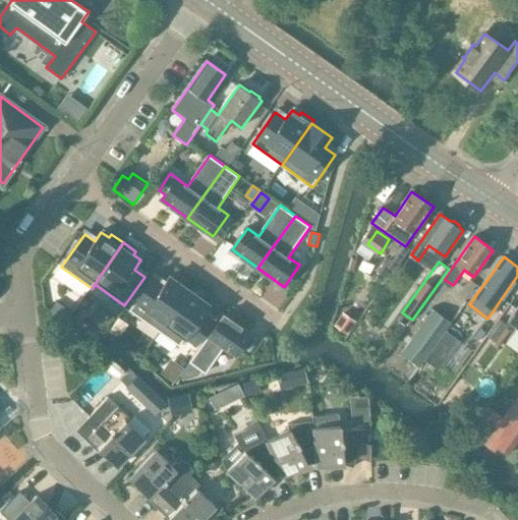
[(154,278),(130,310),(161,332),(190,290),(171,276),(164,286),(154,278)]
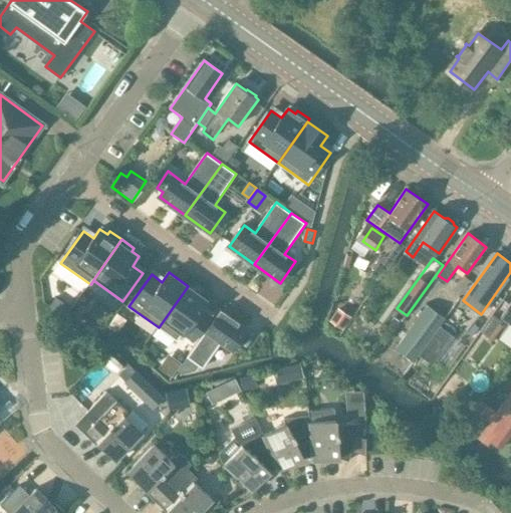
[(188,286),(159,327),(178,341),(184,333),(194,340),(211,316),(201,309),(207,300),(188,286)]
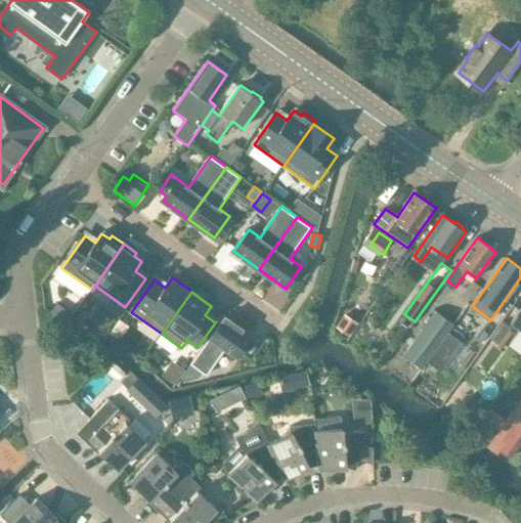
[(470,309),(451,335),(460,341),(478,315),(470,309)]
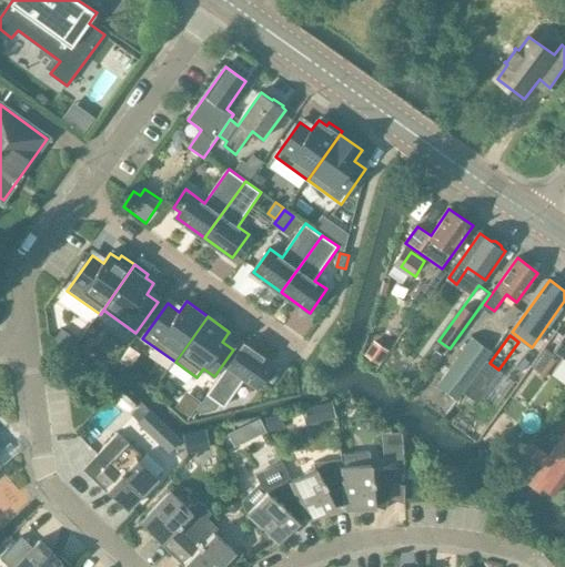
[(564,336),(558,346),(555,351),(564,357),(564,336)]
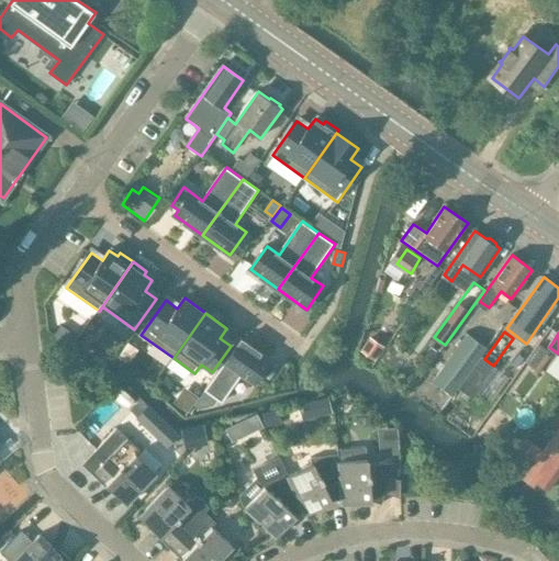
[(451,396),(485,348),(467,335),(433,382),(451,396)]
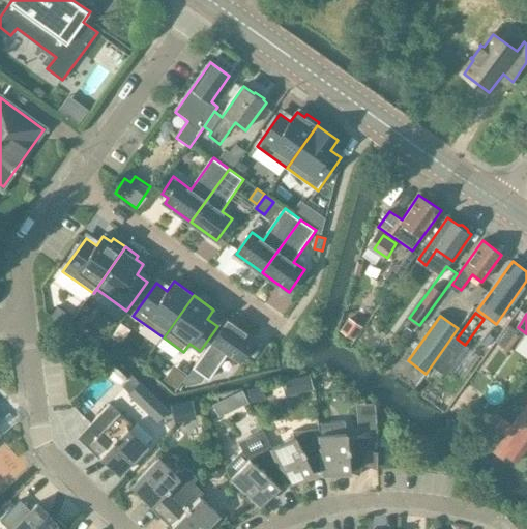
[(229,320),(194,369),(210,380),(229,353),(240,361),(256,340),(229,320)]
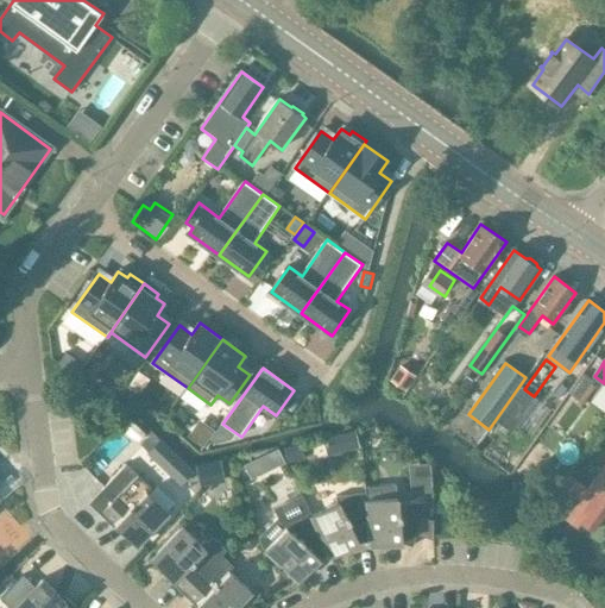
[(397,378),(394,383),(395,389),(401,393),(407,392),(410,386),(409,380),(403,376),(397,378)]
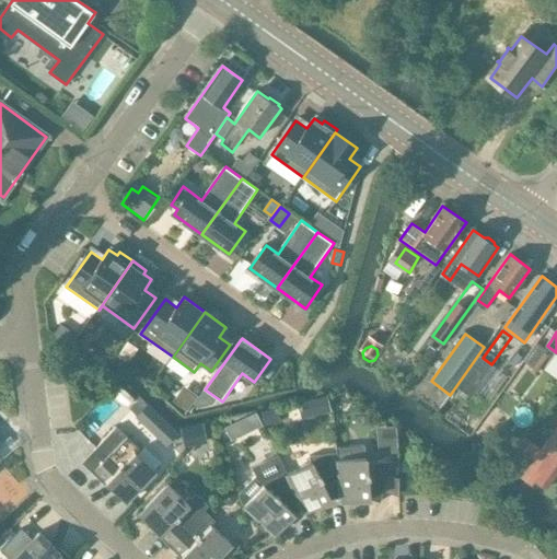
[(495,367),(491,364),(483,358),(480,356),(459,386),(472,397),(495,367)]
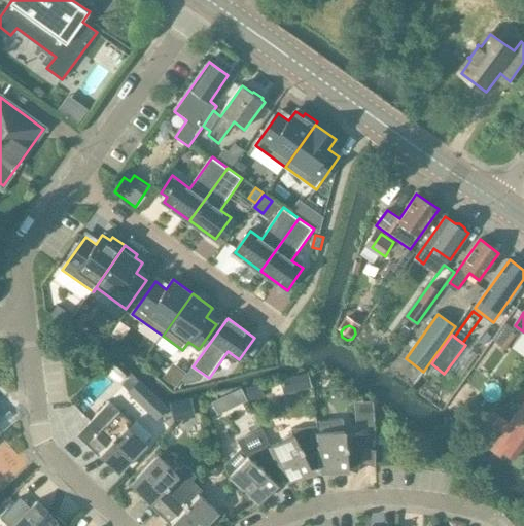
[(497,367),(507,354),(493,345),(484,358),(497,367)]
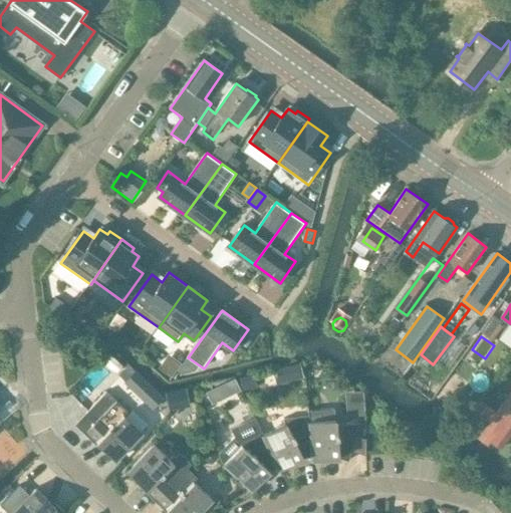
[(300,363),(290,365),(293,379),(304,376),(300,363)]
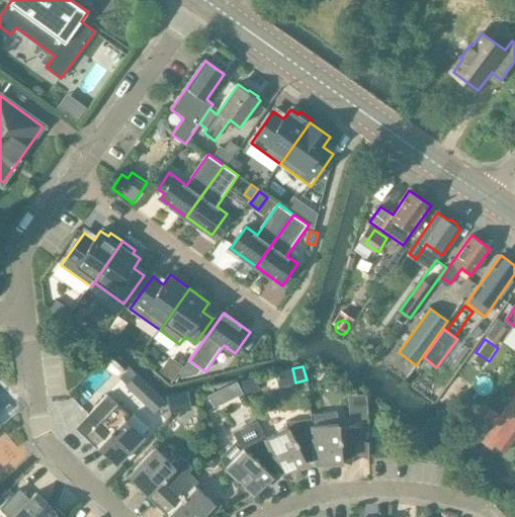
[(139,374),(129,385),(138,395),(148,383),(139,374)]
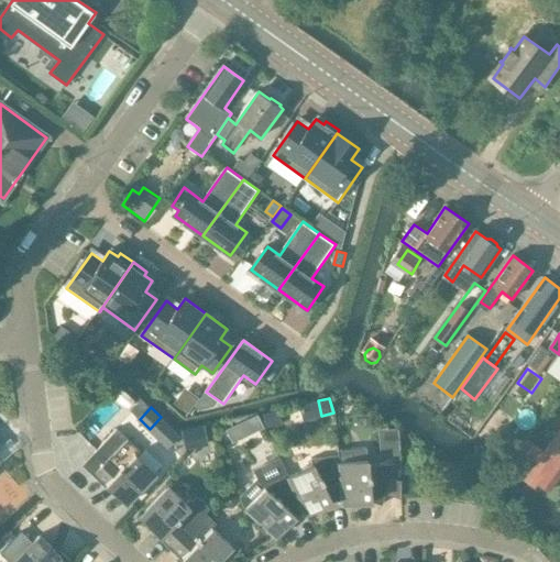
[(260,426),(255,416),(245,420),(251,430),(260,426)]
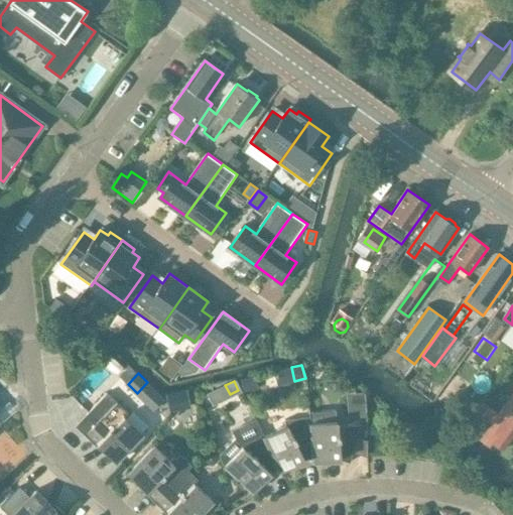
[(100,445),(118,463),(144,434),(127,417),(128,414),(129,413),(109,393),(90,413),(100,422),(87,436),(98,447),(100,445)]
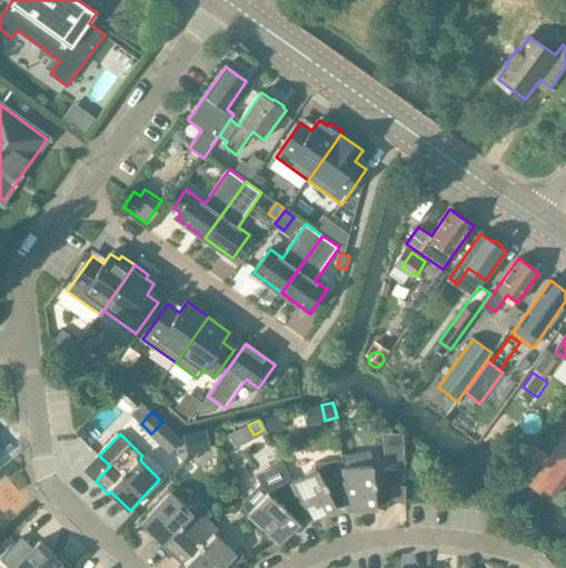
[(560,464),(565,456),(565,438),(552,457),(560,464)]
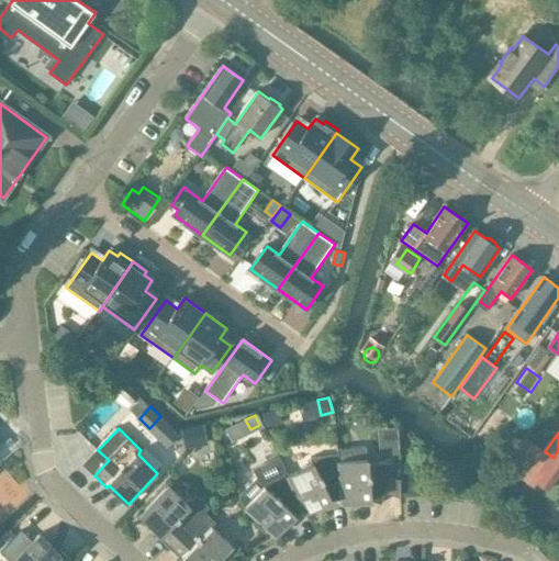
[(208,438),(197,444),(200,449),(207,452),(213,449),(208,438)]
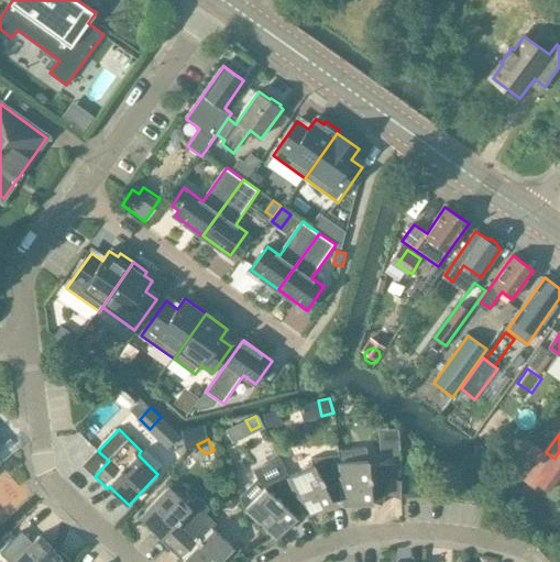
[(344,502),(342,471),(341,471),(340,463),(340,456),(311,459),(314,465),(291,476),(289,476),(307,511),(306,511),(308,515),(333,503),(343,502),(344,502)]
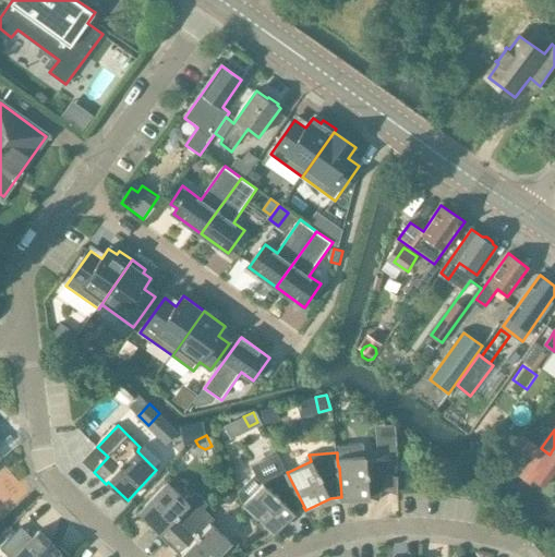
[(547,486),(554,476),(554,453),(535,477),(547,486)]
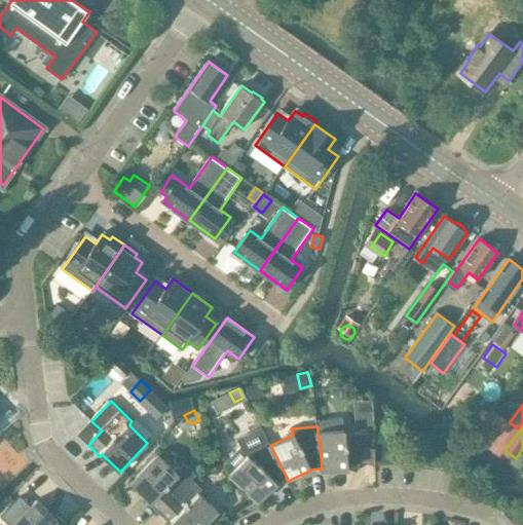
[(287,478),(270,445),(271,445),(263,428),(239,441),(241,446),(225,463),(230,476),(259,502),(277,482),(286,478),(287,478)]
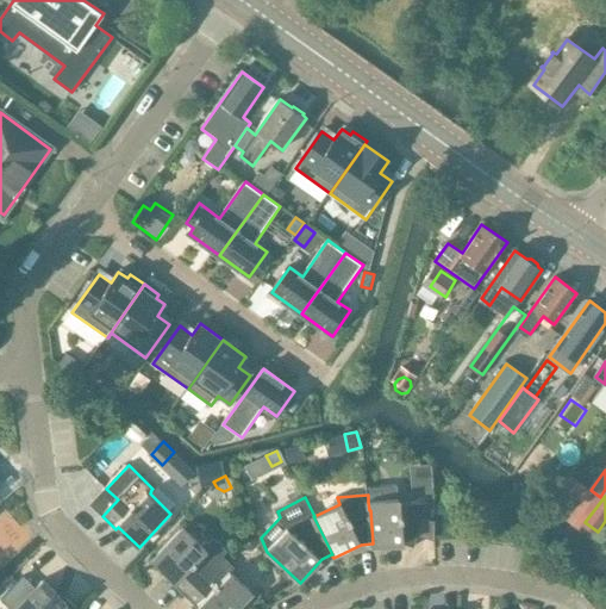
[(416,548),(424,517),(428,503),(400,505),(400,498),(368,502),(369,510),(370,510),(373,544),(372,544),(373,547),(404,545),(414,547),(416,548)]
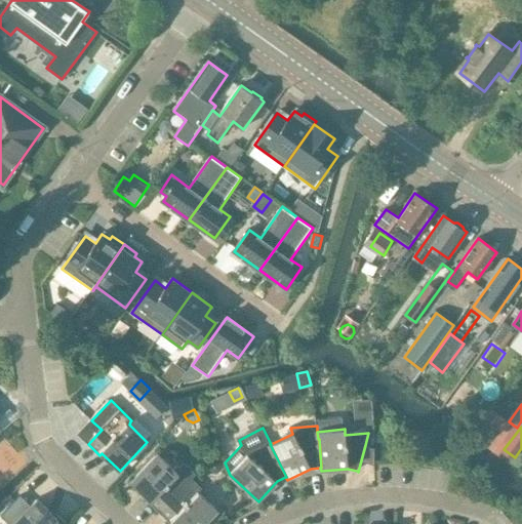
[(160,513),(192,478),(193,479),(197,475),(186,464),(175,470),(159,453),(131,482),(150,499),(149,501),(160,513)]
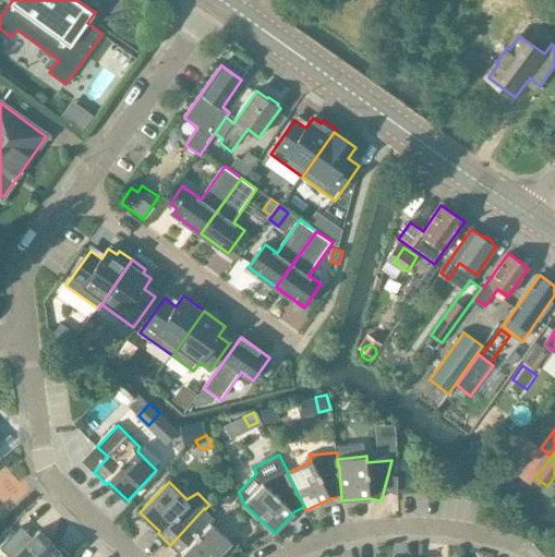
[(224,491),(222,497),(226,501),(231,503),(236,499),(238,494),(234,489),(229,488),(224,491)]
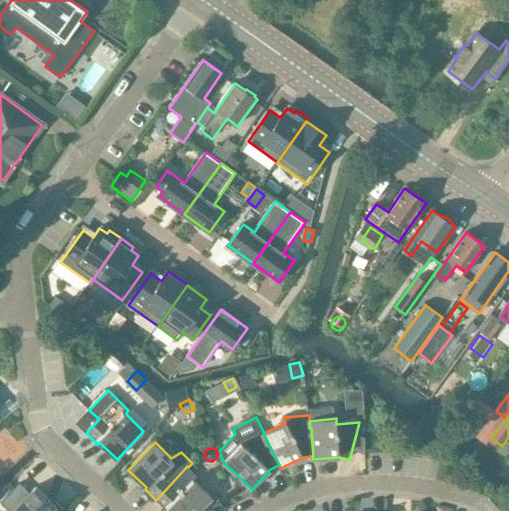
[(200,510),(213,498),(195,481),(197,477),(198,476),(188,467),(187,466),(156,500),(167,510),(169,509),(171,510),(200,510)]
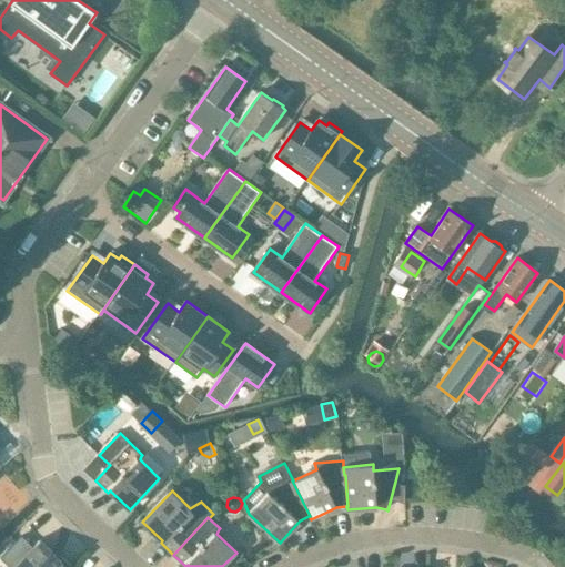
[(22,537),(2,559),(10,566),(73,566),(66,559),(63,560),(43,542),(36,549),(22,537)]
